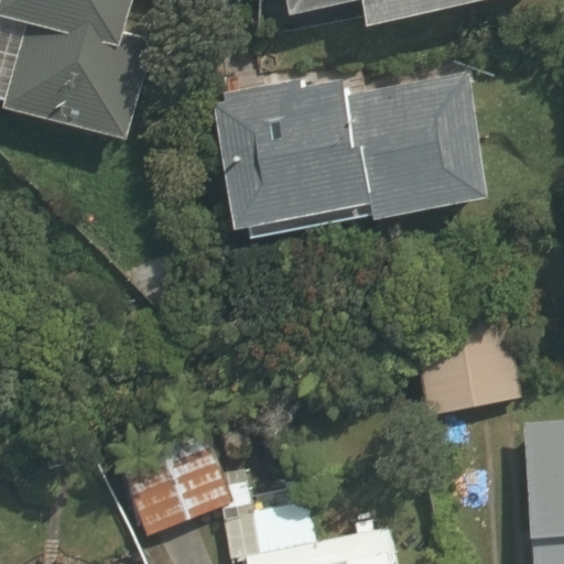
[(126,33),(134,0),(0,0),(0,3),(0,14),(1,15),(29,23),(9,99),(7,106),(130,138),(155,41),(126,33)]
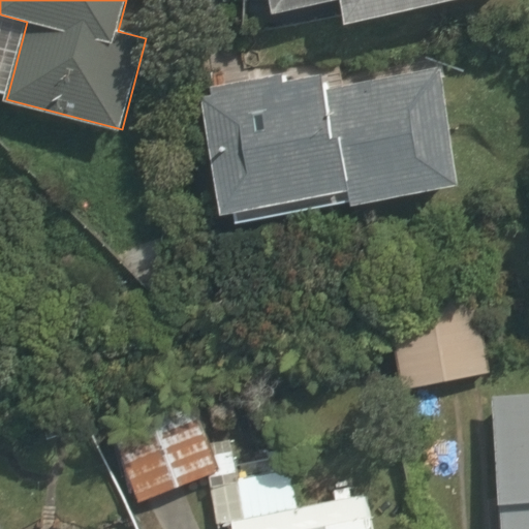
[(334,0),(339,0),(344,24),(453,0),(270,0),(273,13),(334,0)]
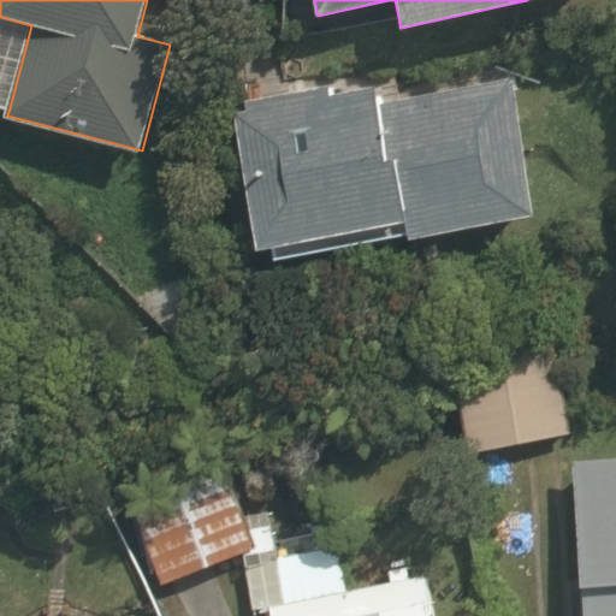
[(31,25),(1,17),(0,18),(0,105),(10,108),(31,25)]
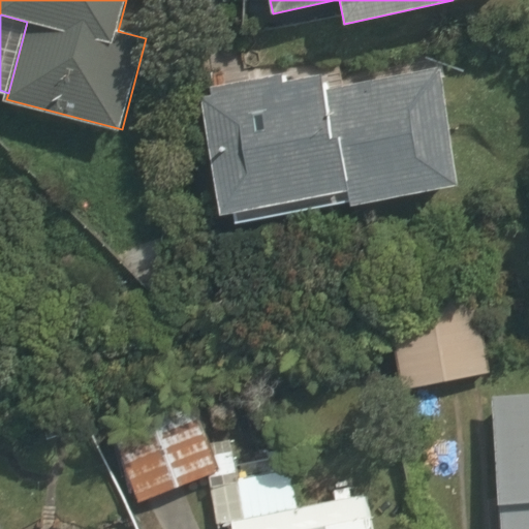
[(443,68),(331,88),(328,73),(286,81),(285,74),(212,88),(213,94),(203,96),(224,214),(235,212),(237,222),(351,201),(352,206),(464,186),(443,68)]
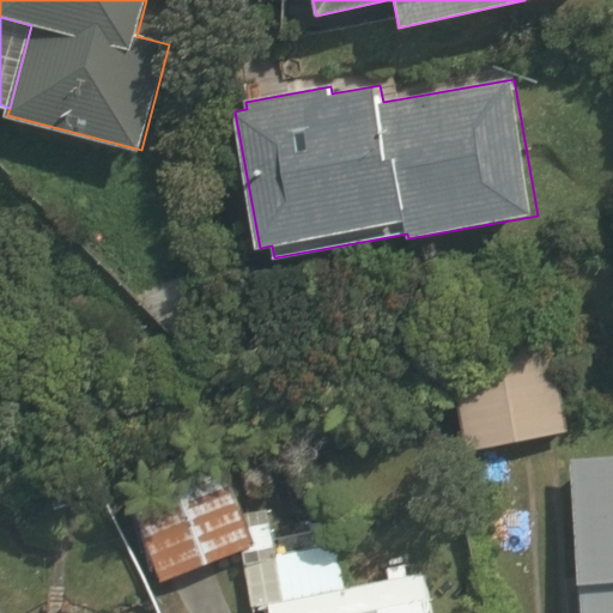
[(448,340),(467,450),(570,432),(551,322),(448,340)]
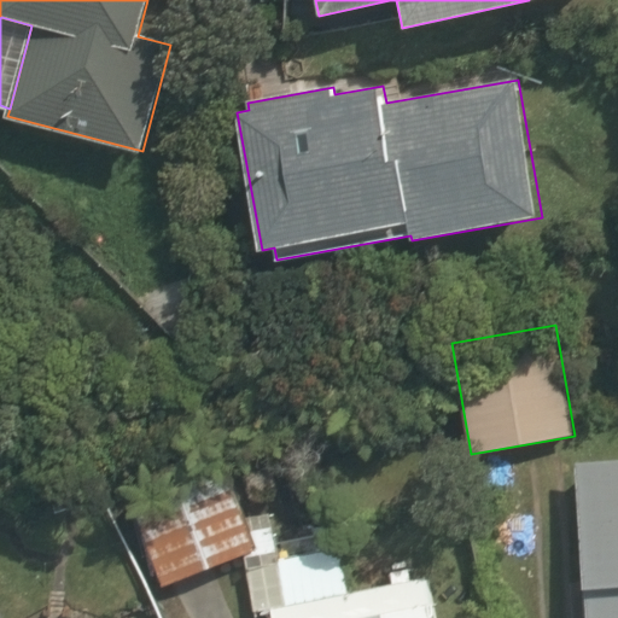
[(617,617),(617,459),(573,462),(584,617),(617,617)]
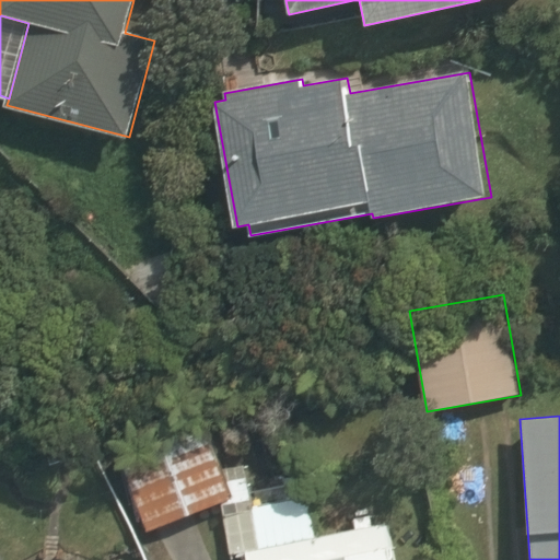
[(149,533),(237,499),(208,420),(119,453),(149,533)]
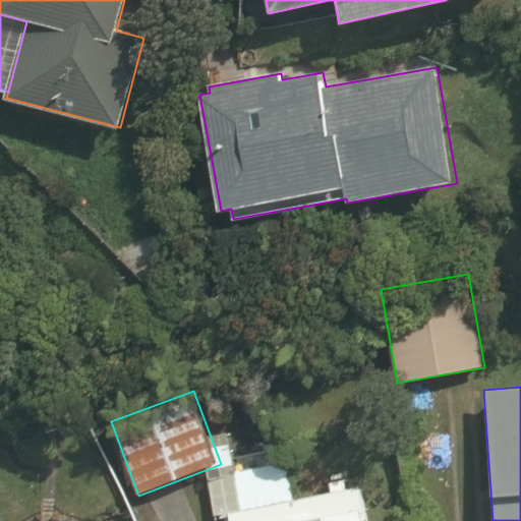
[(367,520),(361,487),(228,513),(229,520),(367,520)]
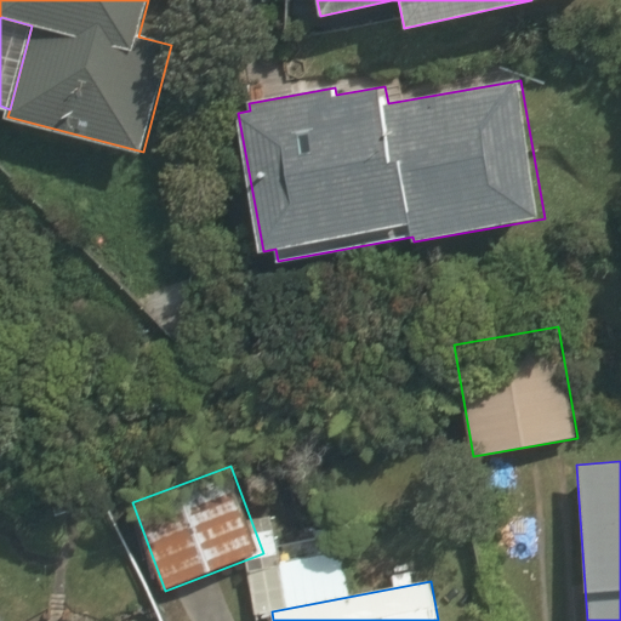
All buildings are outlined.
